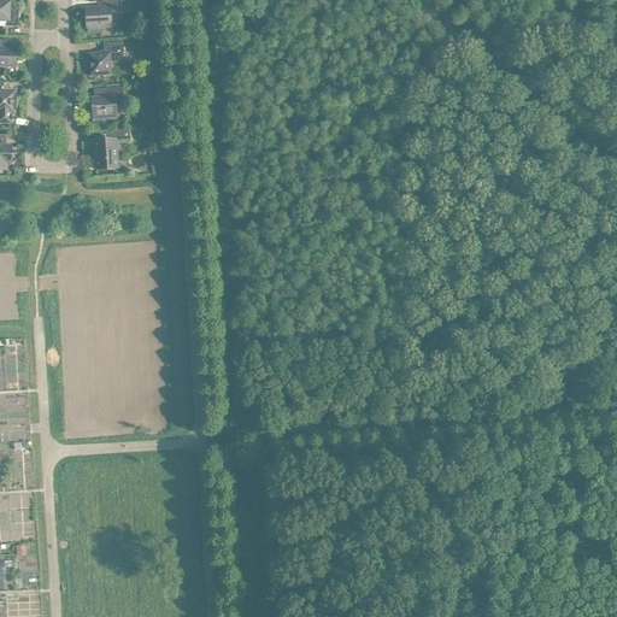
[(0,0),(0,19),(6,21),(6,27),(18,27),(19,4),(10,4),(9,1),(7,0),(0,0)]
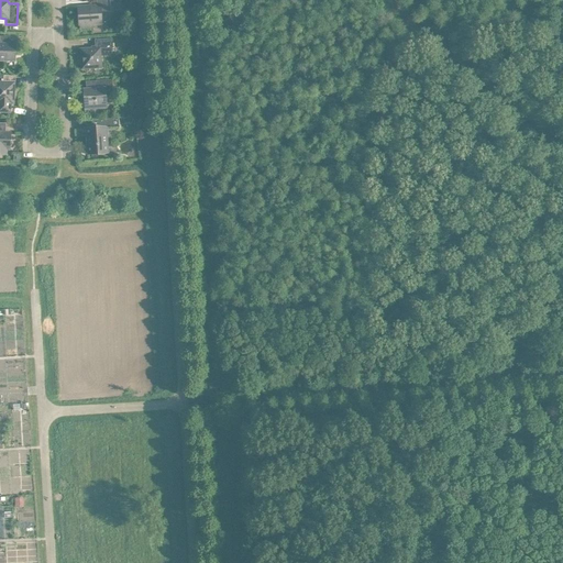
[(96,0),(97,6),(78,7),(79,25),(80,24),(80,28),(94,26),(94,23),(101,22),(101,23),(102,23),(102,22),(101,12),(111,11),(111,10),(122,10),(121,0),(96,0)]
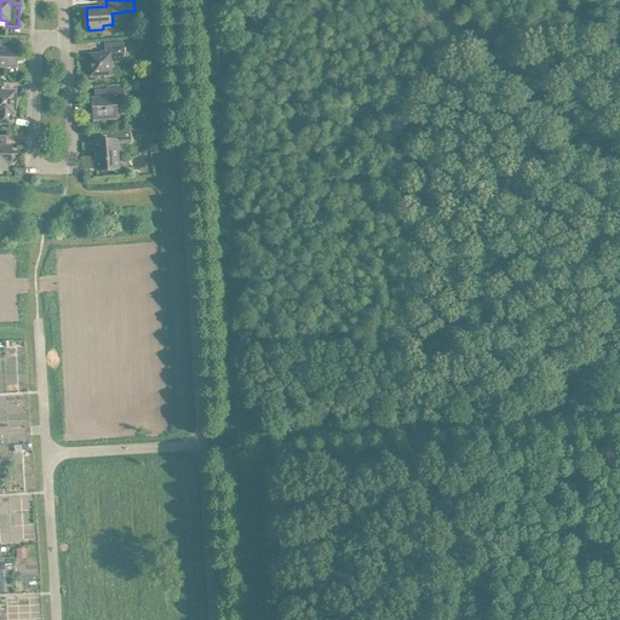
[(0,67),(17,68),(17,49),(0,47),(0,45),(0,40),(0,39),(0,67)]
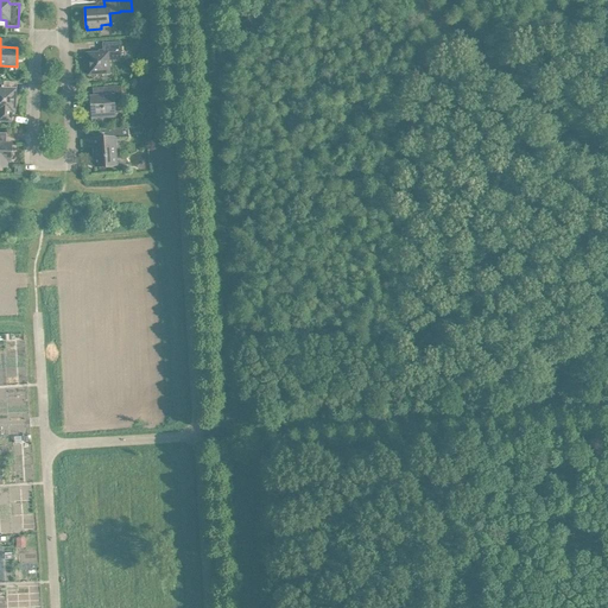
[(87,54),(89,75),(111,74),(109,61),(124,61),(121,42),(102,43),(103,52),(87,54)]
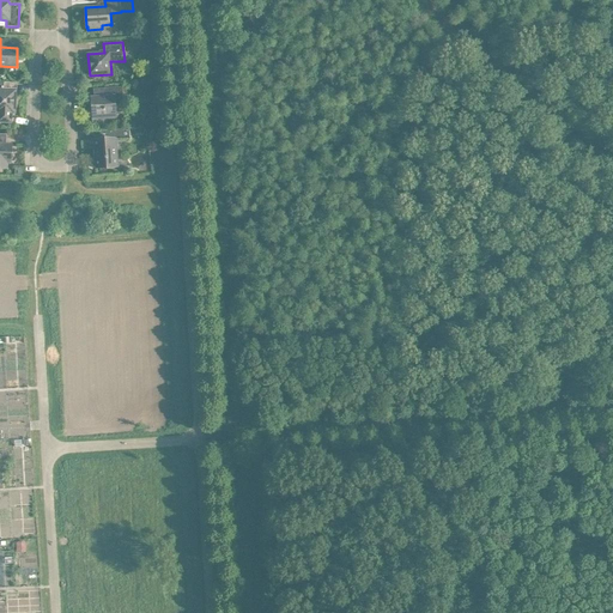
[(0,121),(11,122),(12,113),(16,113),(16,90),(4,90),(4,83),(0,82),(0,121)]
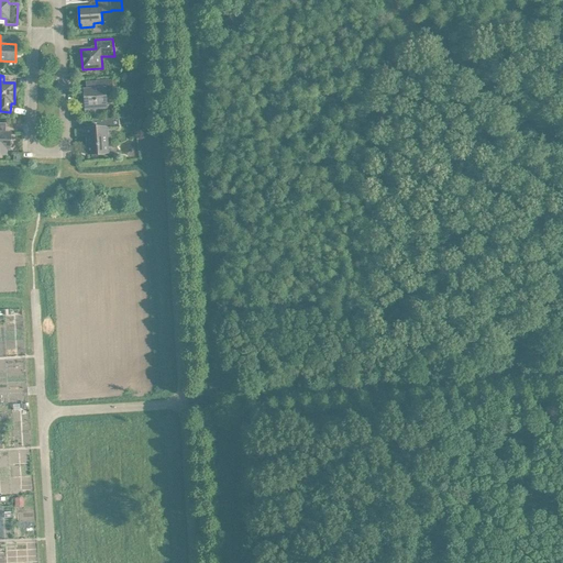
[(84,89),(85,109),(107,108),(106,97),(113,96),(112,79),(96,81),(96,87),(95,88),(84,89)]
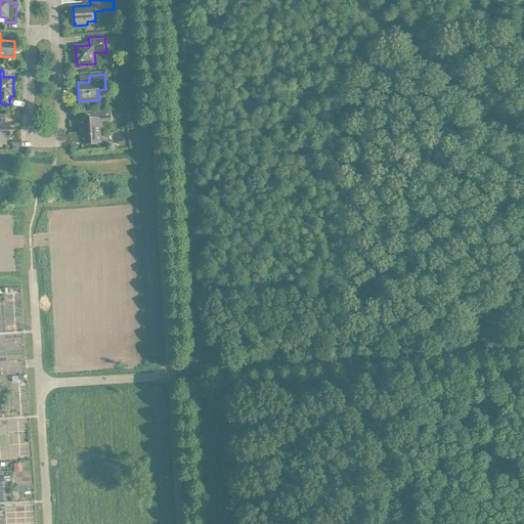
[(96,119),(80,120),(81,126),(82,126),(83,134),(81,134),(82,144),(88,143),(88,144),(94,144),(94,143),(100,142),(98,119),(111,118),(111,111),(96,112),(96,119)]
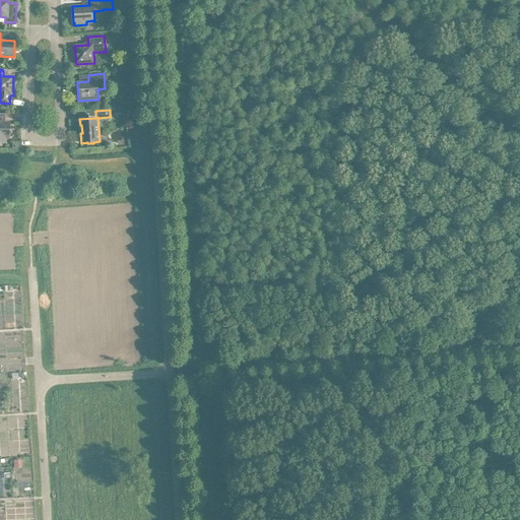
[(11,130),(10,129),(10,123),(5,123),(5,116),(0,115),(0,142),(5,143),(6,137),(9,137),(9,136),(10,136),(10,135),(11,134),(11,133),(11,132),(11,131),(11,130)]
